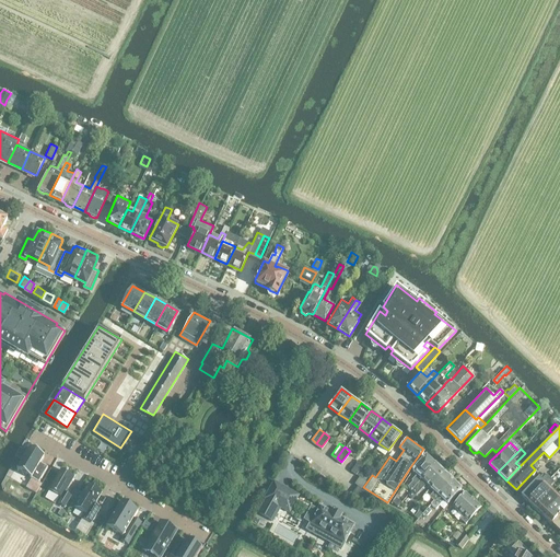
[(34,450),(22,471),(33,477),(45,456),(34,450)]
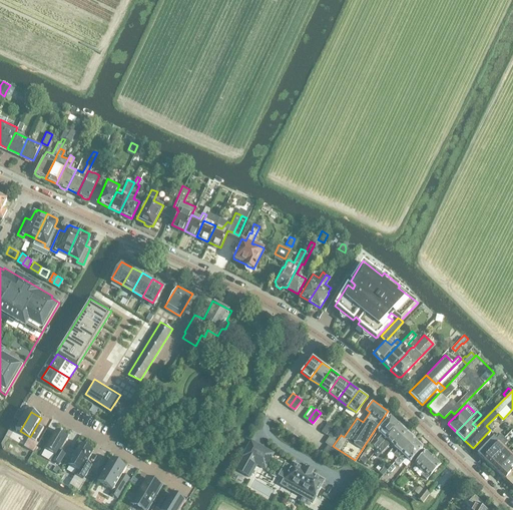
[(390,416),(384,422),(378,429),(382,433),(377,438),(378,439),(373,444),(377,447),(399,423),(398,423),(390,416)]
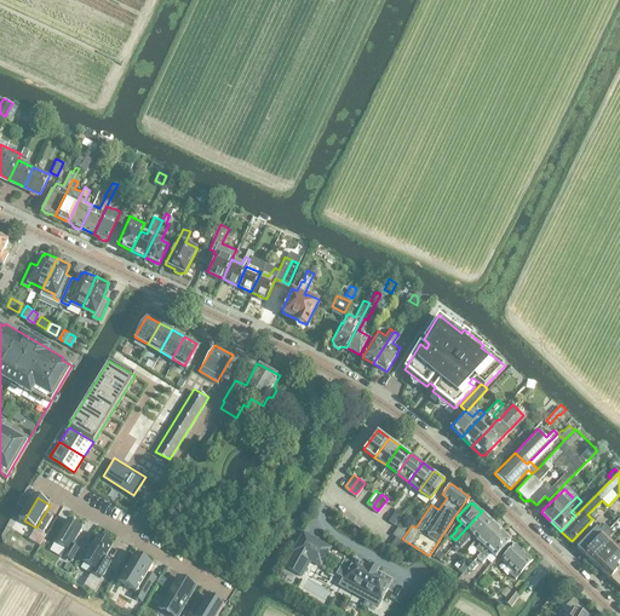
[(397,507),(389,518),(395,523),(399,517),(403,512),(397,507)]
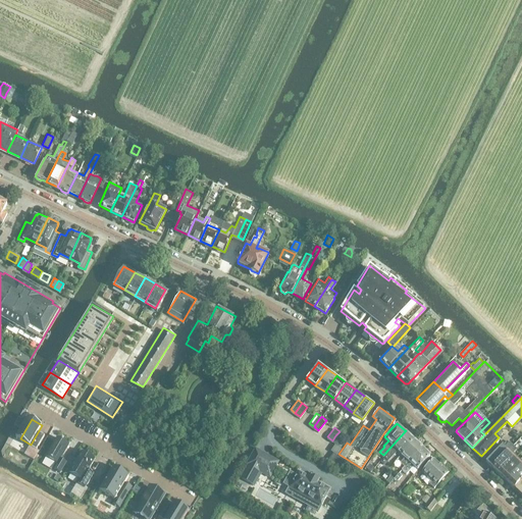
[(406,430),(383,455),(387,459),(388,459),(398,450),(401,453),(414,438),(406,430)]
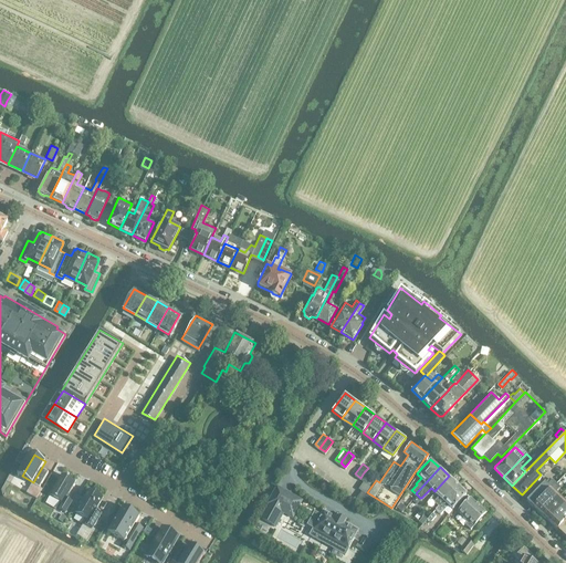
[(62,471),(50,493),(62,500),(59,507),(65,510),(72,499),(65,494),(74,479),(62,471)]
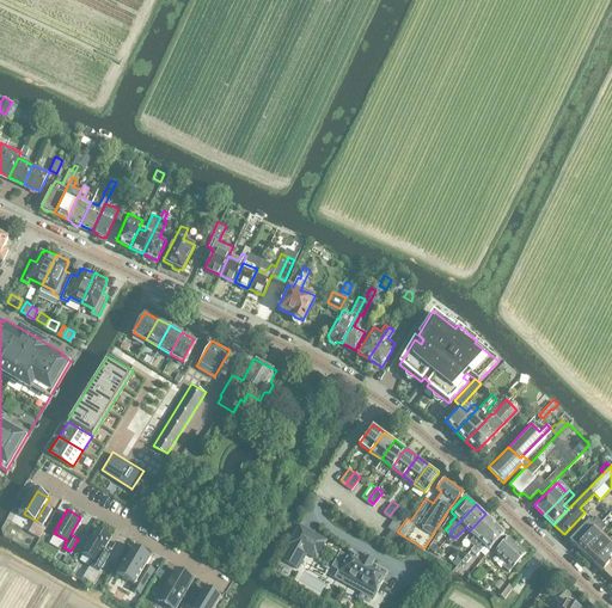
[(399,514),(393,510),(390,516),(396,520),(399,514)]
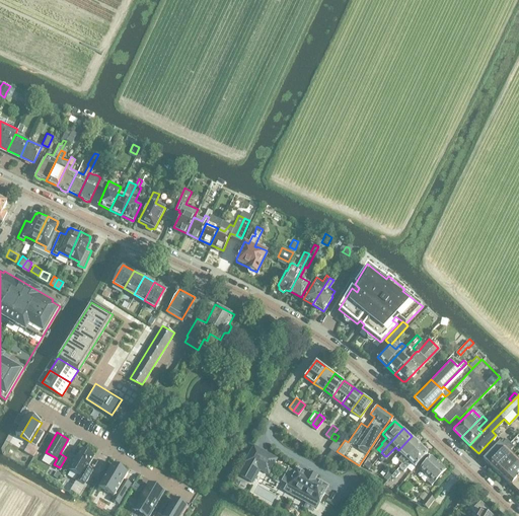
[(480,452),(484,455),(501,438),(498,435),(480,452)]
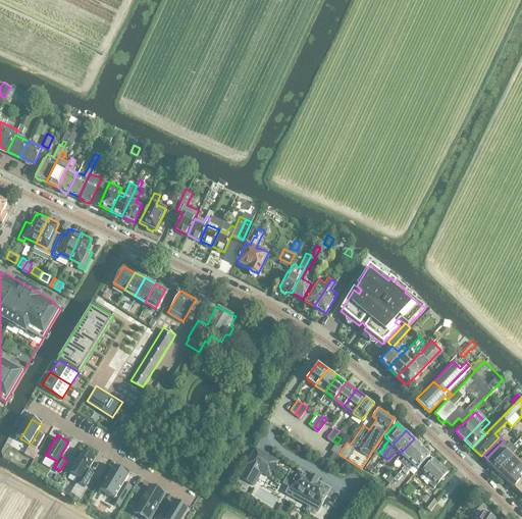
[(414,438),(401,453),(404,456),(400,461),(404,465),(421,447),(422,446),(414,438)]
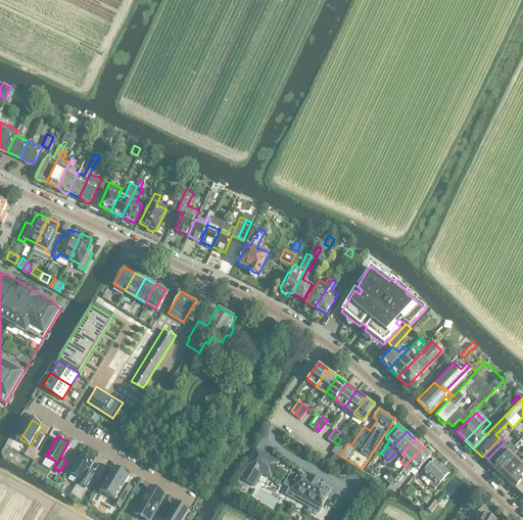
[(486,461),(493,468),(514,444),(510,440),(505,445),(503,443),(486,461)]
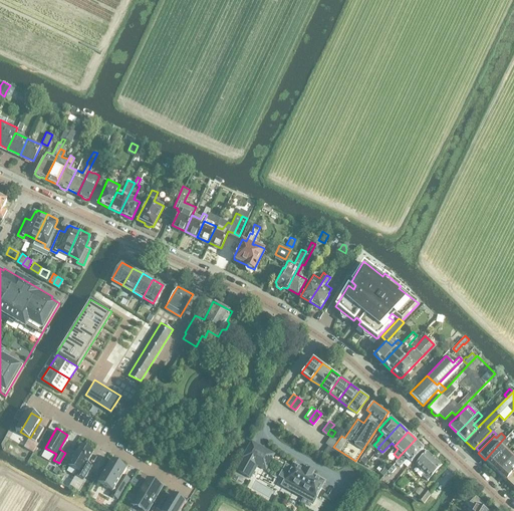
[(491,466),(507,449),(503,445),(509,440),(505,437),(485,460),(491,466)]
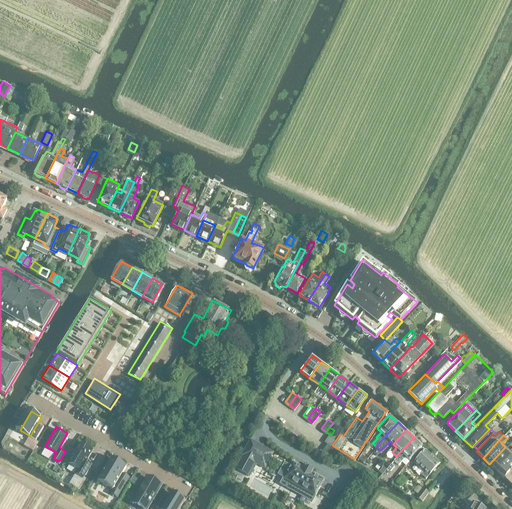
[(413,438),(396,456),(394,459),(398,463),(406,456),(409,459),(411,456),(421,446),(422,445),(413,438)]
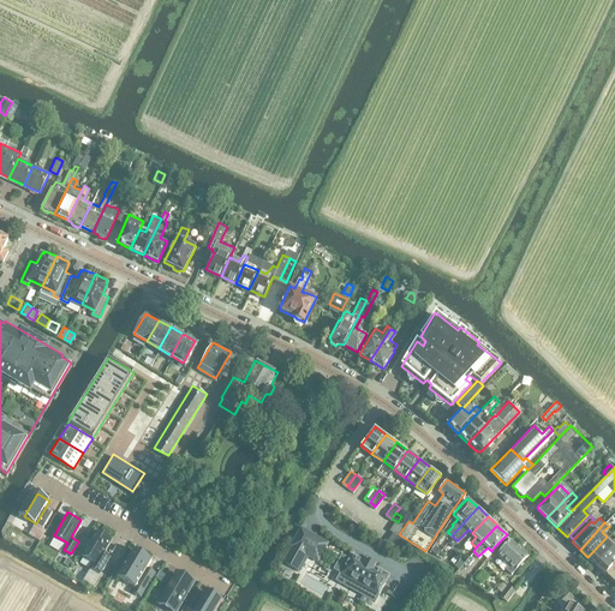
[(293,544),(285,561),(296,567),(305,551),(317,557),(327,540),(302,527),(292,544),(293,544)]
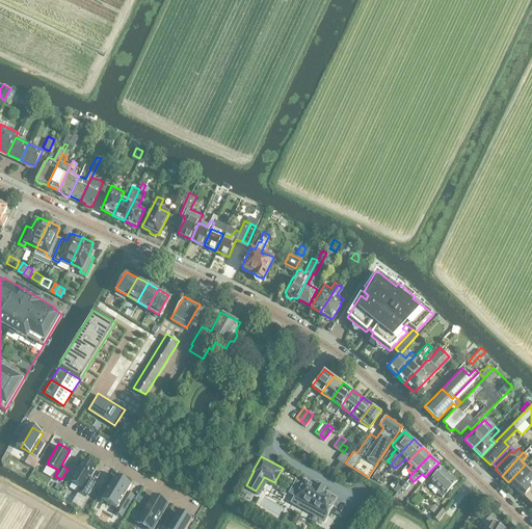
[(84,458),(71,479),(80,485),(77,490),(86,495),(95,480),(89,477),(97,466),(94,464),(95,461),(88,458),(87,460),(84,458)]
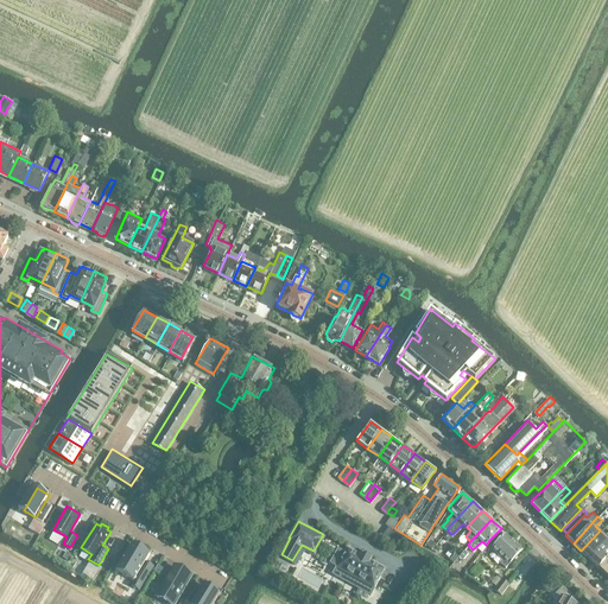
[(400,533),(394,528),(388,525),(382,534),(394,542),(400,533)]
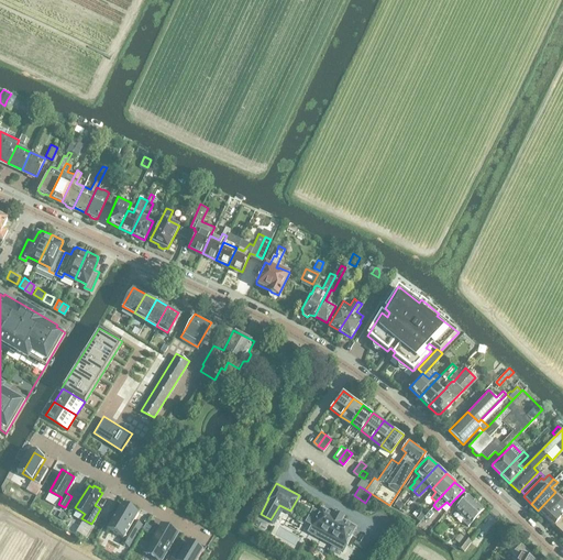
[(467,493),(463,491),(452,502),(466,515),(463,518),(468,524),(483,507),(467,493)]
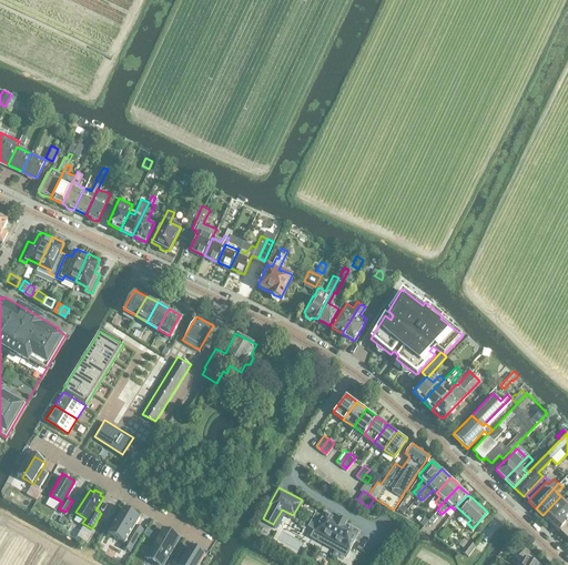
[(560,496),(543,515),(550,522),(567,503),(567,495),(565,500),(560,496)]
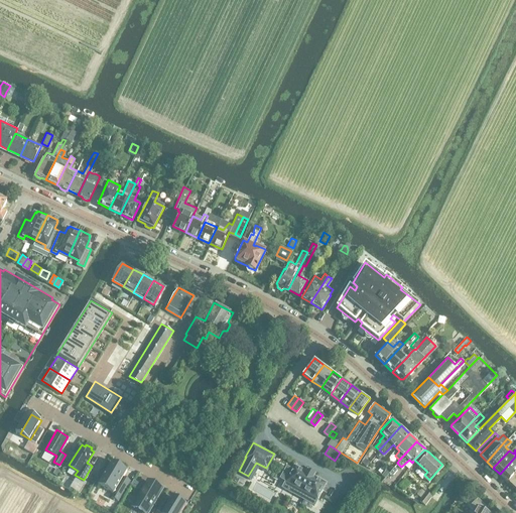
[(515,457),(500,474),(508,482),(515,473),(515,457)]
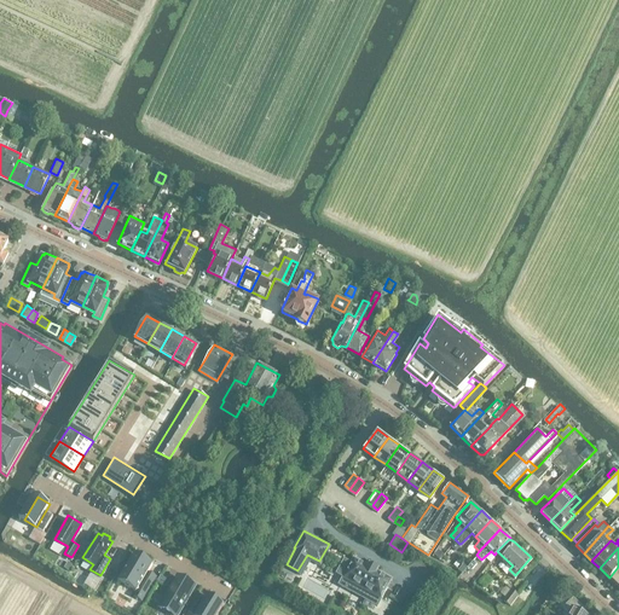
[(134,551),(117,578),(136,589),(140,581),(149,586),(156,574),(148,569),(152,561),(134,551)]
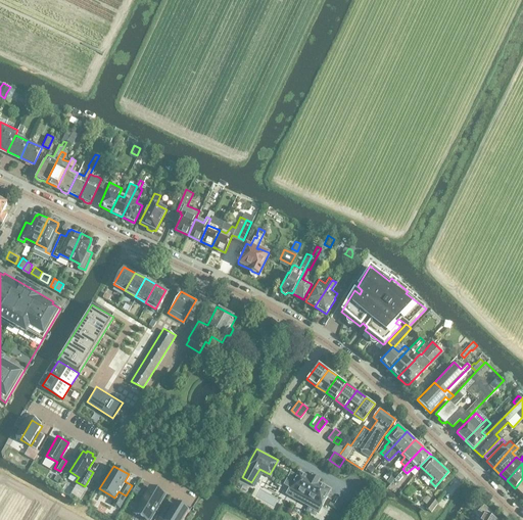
[(291,471),(285,482),(290,485),(289,485),(289,486),(286,491),(286,492),(287,492),(297,498),(297,499),(298,499),(298,498),(300,492),(310,499),(307,503),(306,504),(307,504),(318,510),(319,510),(319,509),(321,505),(322,505),(322,504),(330,488),(331,487),(330,486),(330,487),(319,480),(319,479),(318,479),(313,476),(312,475),(311,476),(299,470),(298,469),(298,470),(296,474),(291,471)]
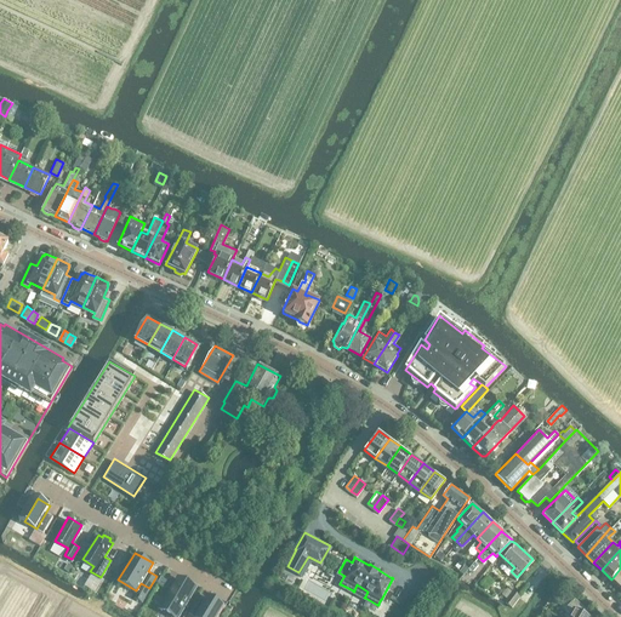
[(476,559),(468,566),(467,567),(468,567),(472,572),(480,564),(476,559)]
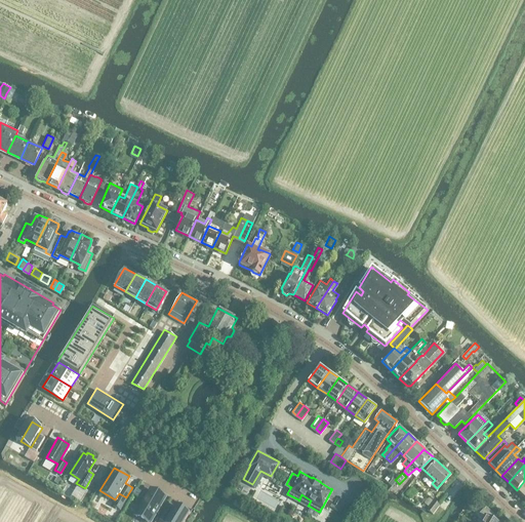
[(142,496),(146,489),(136,485),(132,491),(142,496)]
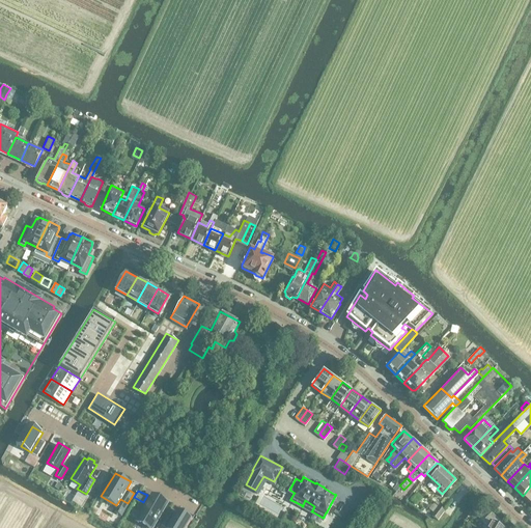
[(152,493),(137,520),(150,527),(166,501),(152,493)]
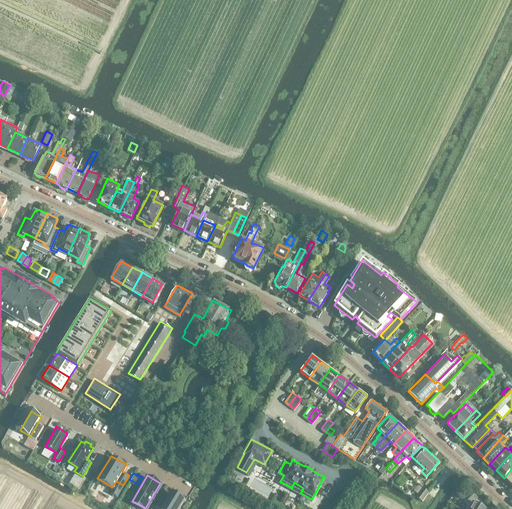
[(422,498),(428,489),(423,485),(417,493),(422,498)]
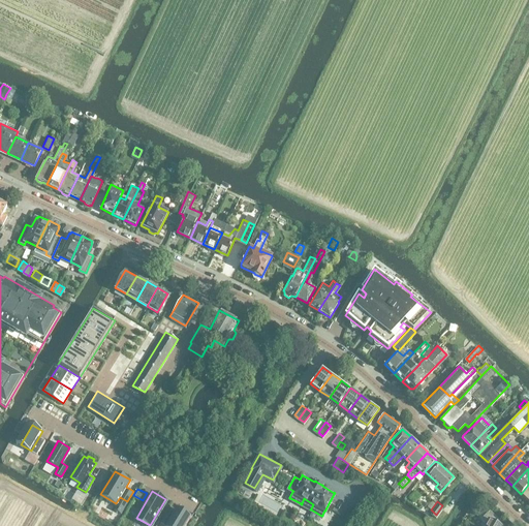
[(166,512),(160,522),(166,525),(165,525),(184,525),(191,516),(177,506),(173,515),(166,512)]
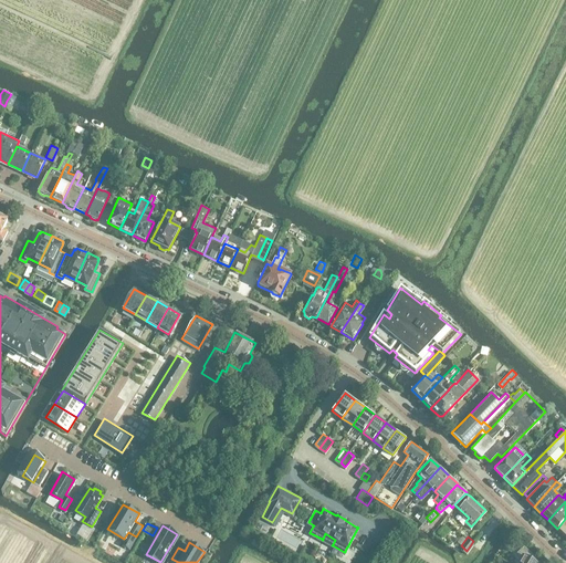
[(517,551),(522,555),(516,562),(537,562),(532,560),(535,555),(523,544),(517,551)]
